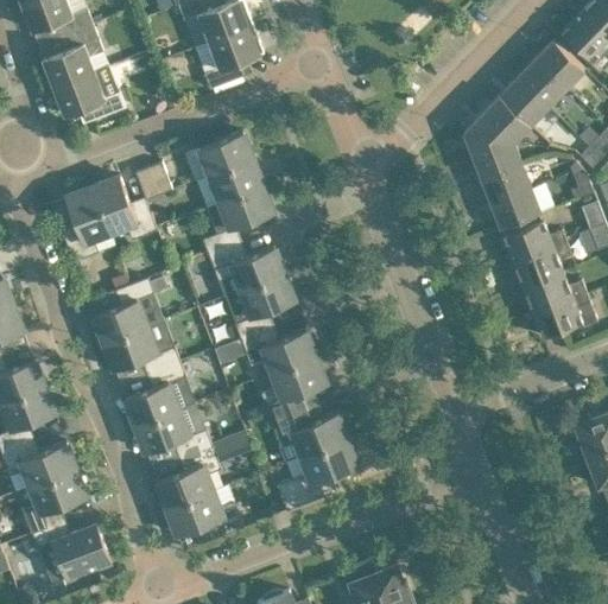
[(56,21),(61,36),(93,24),(83,0),(29,0),(21,2),(32,31),(56,21)]
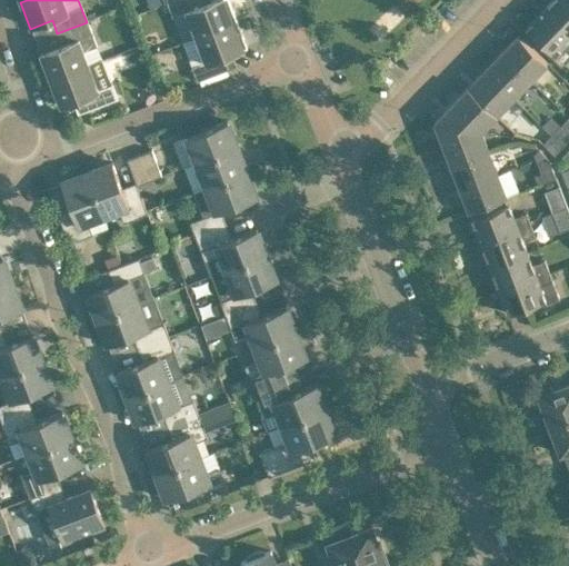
[(187,15),(196,39),(238,22),(228,0),(219,0),(202,7),(199,0),(177,0),(167,5),(172,19),(187,15)]
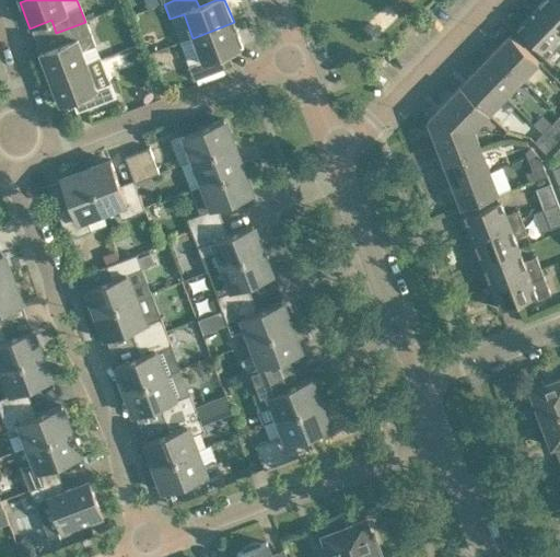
[(559,0),(545,0),(536,10),(559,34),(559,0)]
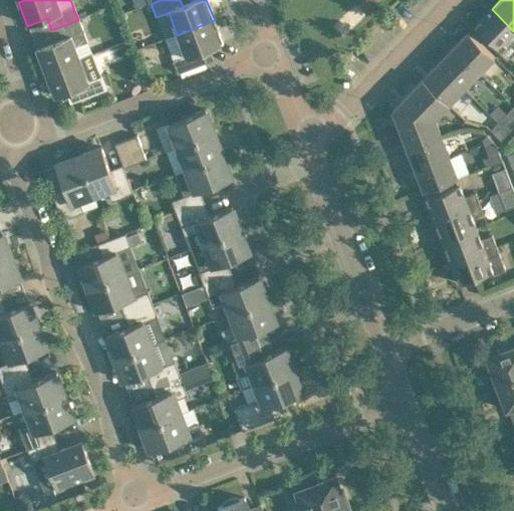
[(507,62),(513,55),(513,31),(492,9),(475,26),(481,32),(479,34),(507,62)]
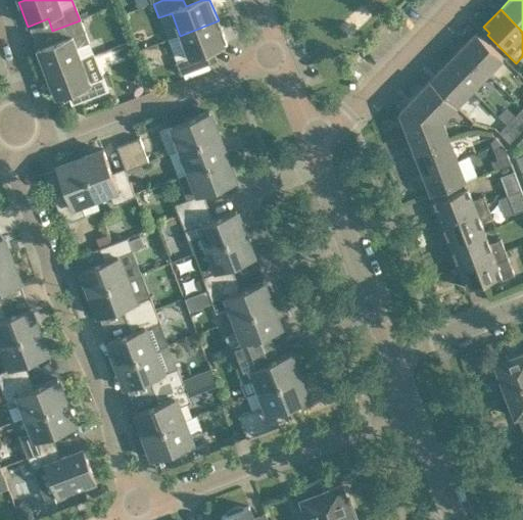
[(37,51),(46,75),(82,61),(77,49),(89,44),(80,20),(52,31),(57,43),(37,51)]
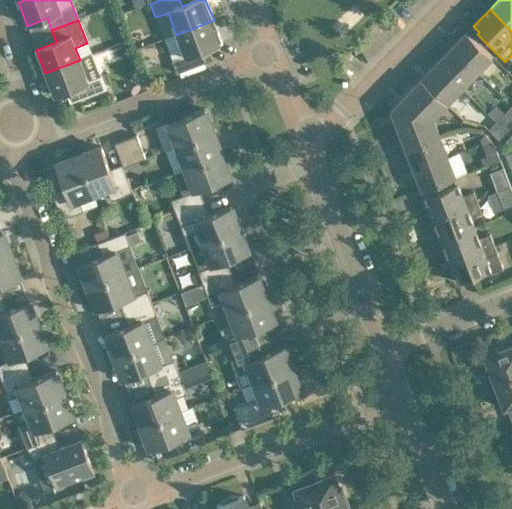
[(223,44),(214,20),(176,35),(184,57),(173,62),(178,75),(205,65),(200,52),(223,44)]
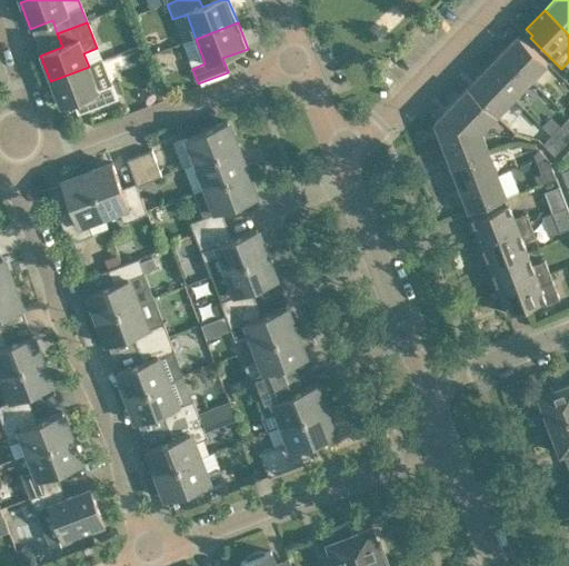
[(501,55),(530,82),(547,65),(518,37),(501,55)]
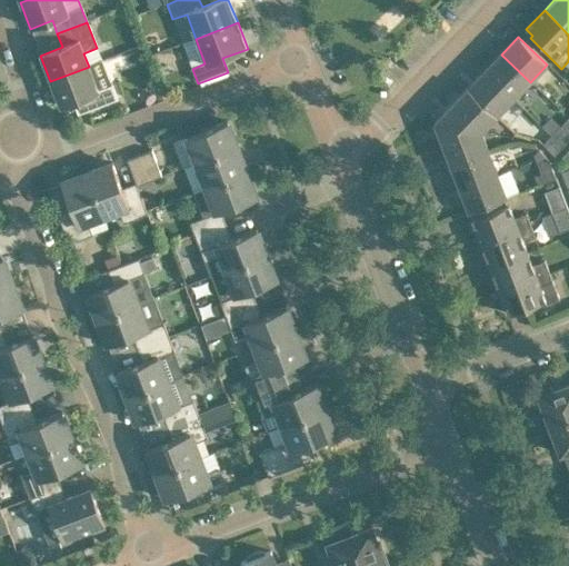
[(135,51),(107,63),(112,77),(141,65),(135,51)]
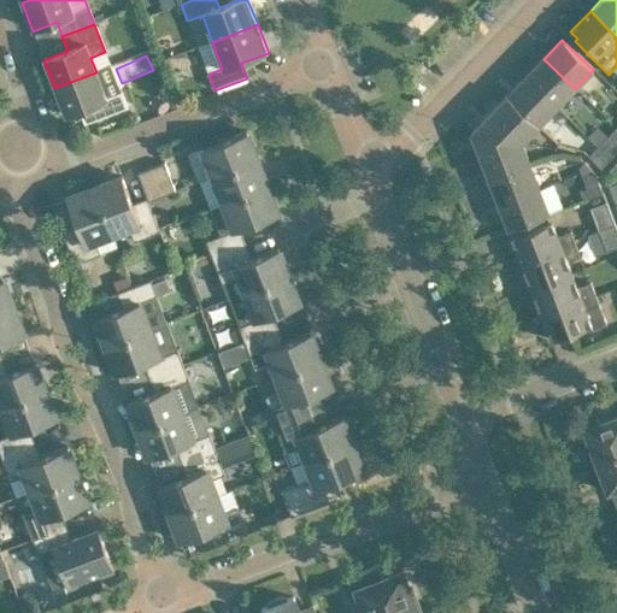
[(526,77),(557,108),(575,89),(544,59),(526,77)]
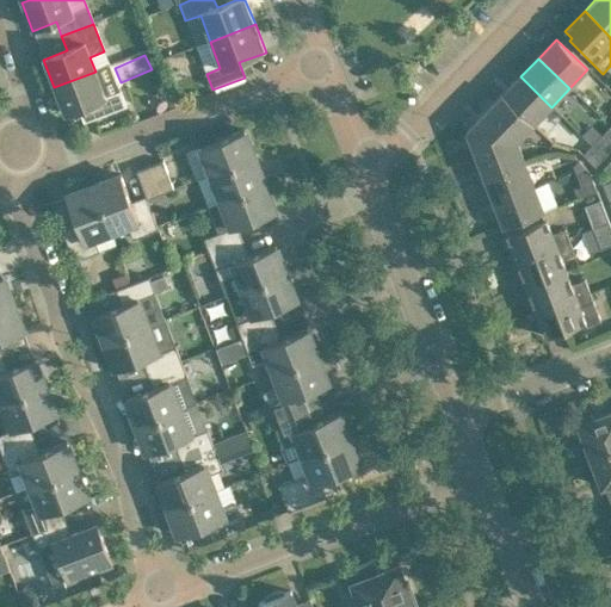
[(105,98),(96,72),(54,87),(65,116),(88,106),(94,121),(127,109),(121,93),(105,98)]
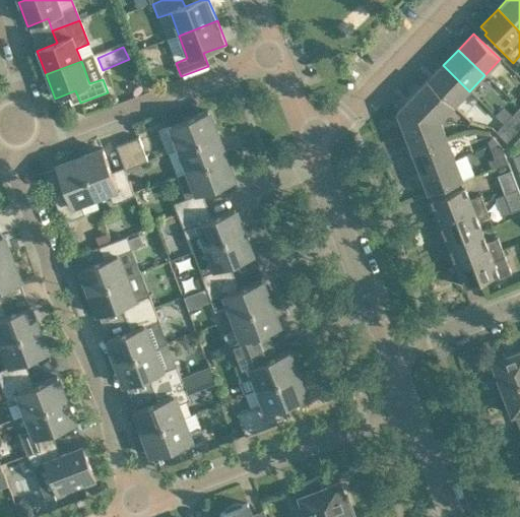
[(428,81),(454,107),(469,91),(443,65),(428,81)]
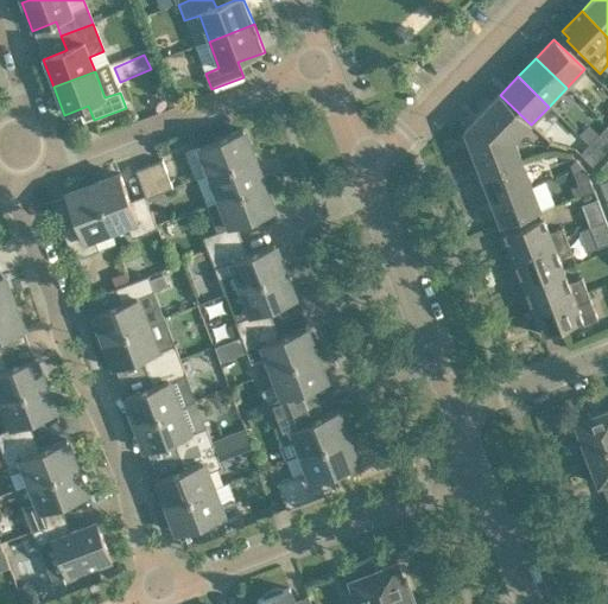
[(483,112),(514,141),(531,125),(500,95),(483,112)]
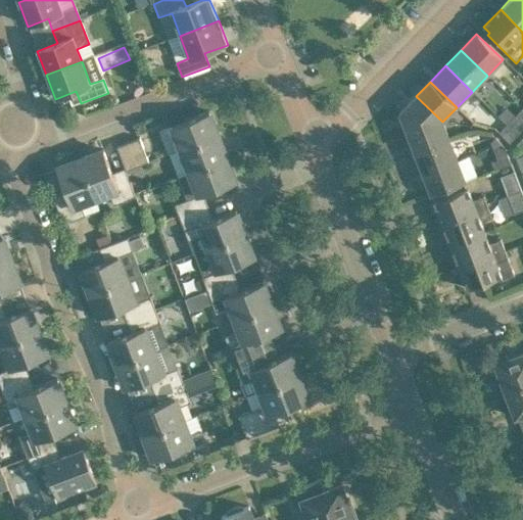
[(416,96),(399,113),(442,122),(416,96)]
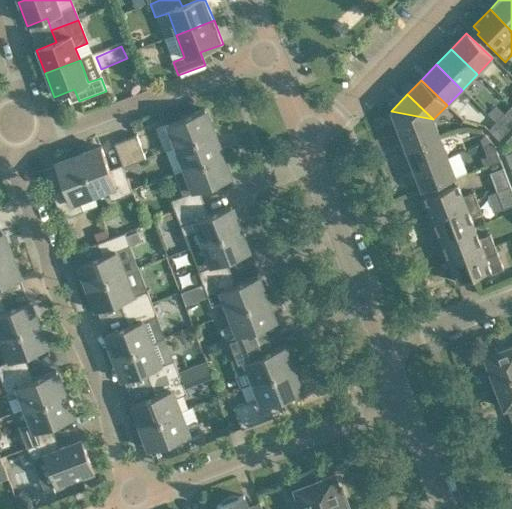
[(176,108),(162,113),(166,124),(180,119),(176,108)]
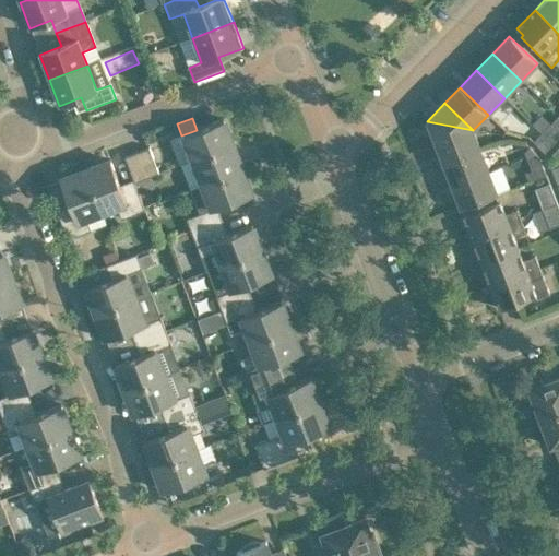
[(537,130),(542,135),(543,135),(554,145),(558,139),(558,118),(550,127),(545,122),(537,130)]
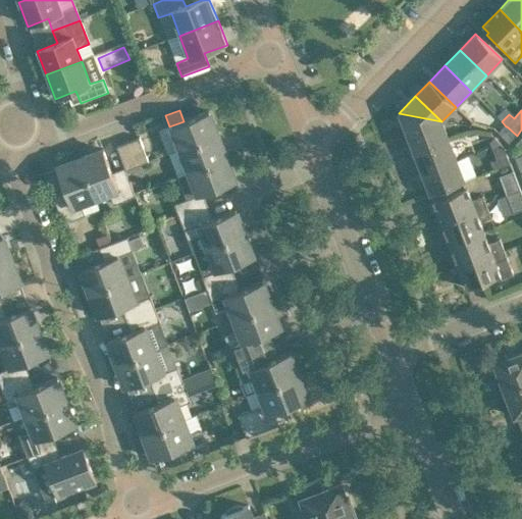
[(171,126),(180,150),(217,136),(209,113),(171,126)]
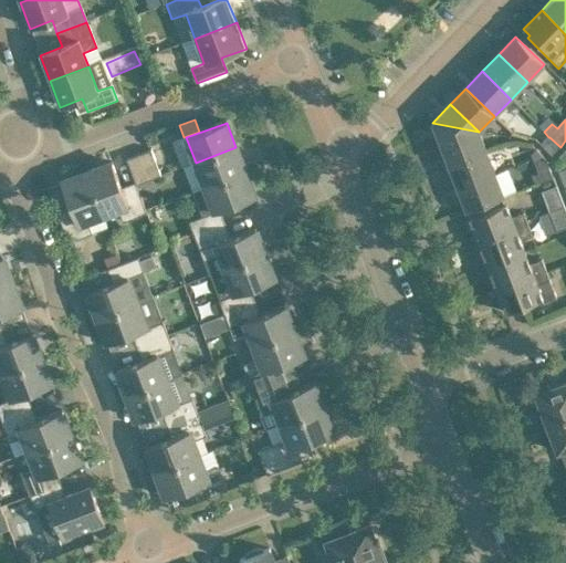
[(432,123),(441,146),(479,132),(432,123)]
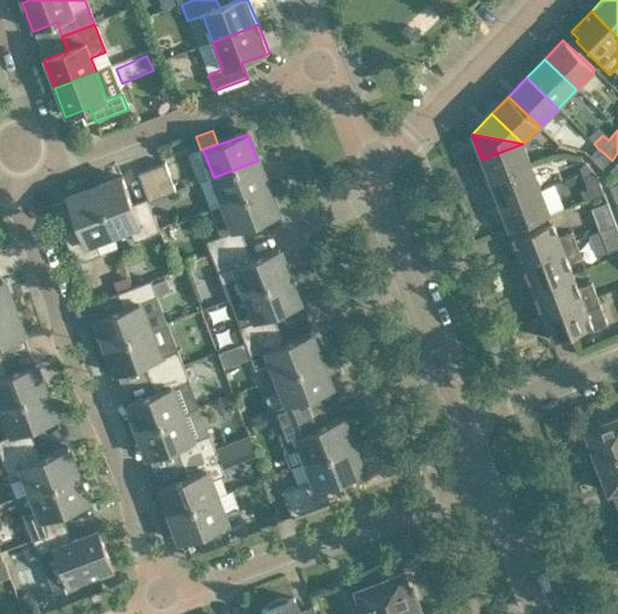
[(482,159),(491,183),(532,168),(523,144),(482,159)]
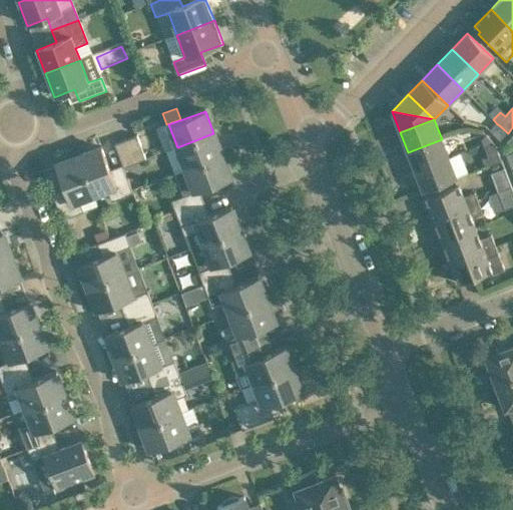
[(500,141),(508,133),(498,124),(497,124),(490,132),(500,141)]
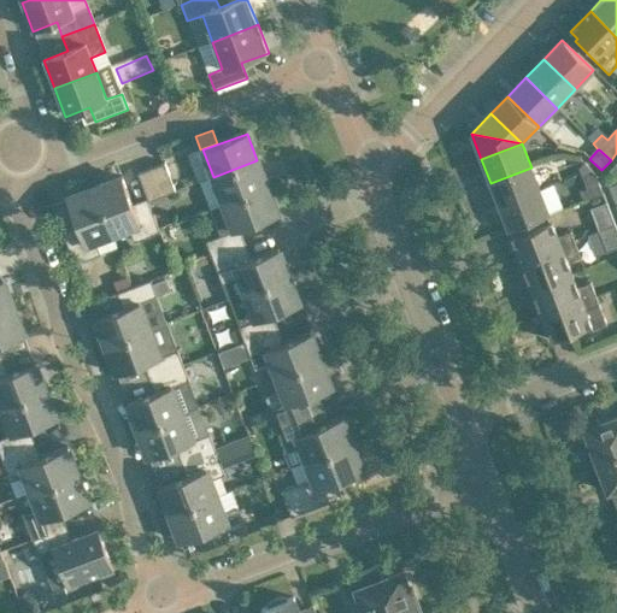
[(213,177),(224,205),(268,188),(257,160),(213,177)]
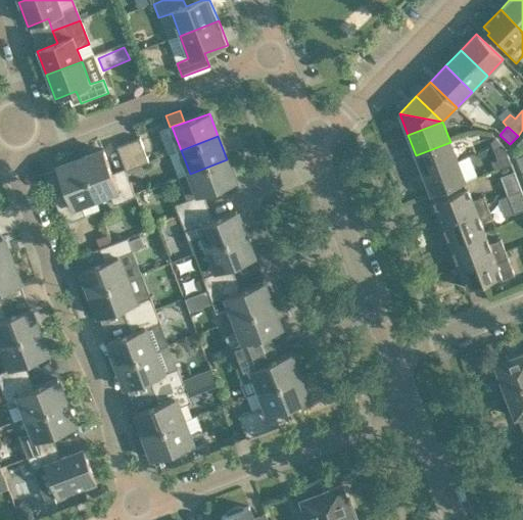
[(128,144),(137,168),(148,163),(140,139),(128,144)]
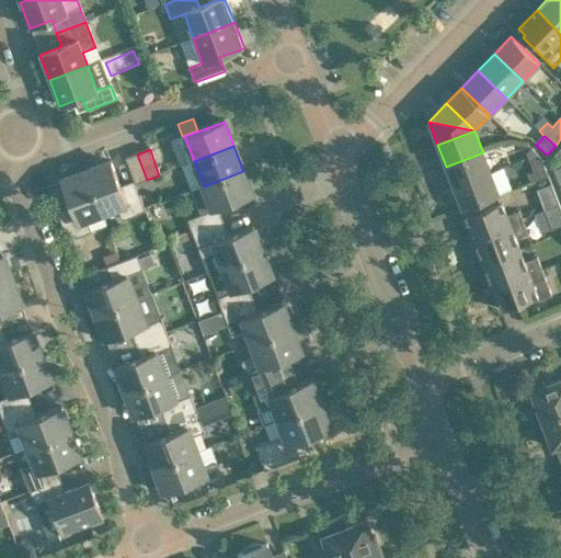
[(531,149),(527,154),(528,158),(529,160),(540,156),(531,149)]
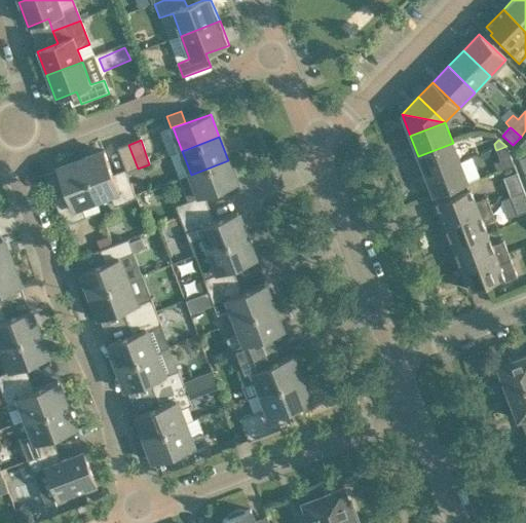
[(418,156),(426,178),(460,164),(453,143),(418,156)]
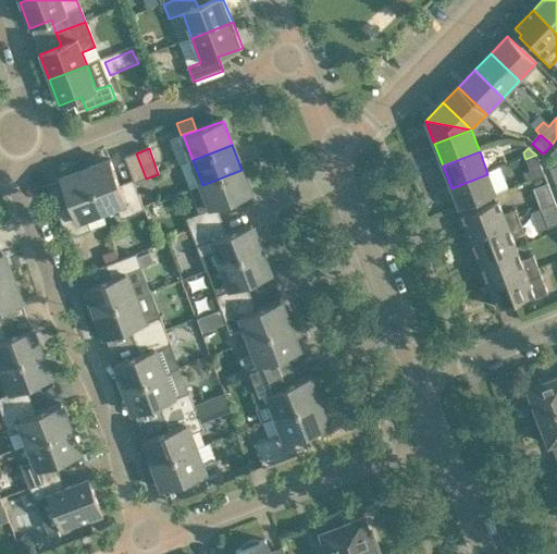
[(124,158),(133,181),(134,183),(146,179),(136,154),(124,158)]
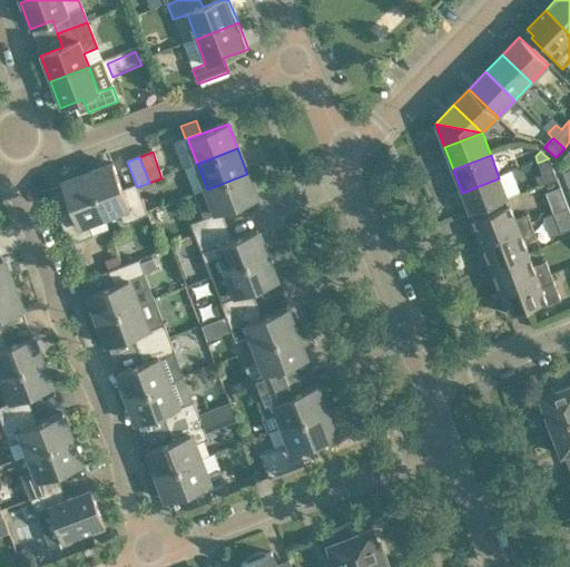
[(549,158),(538,163),(546,184),(557,181),(549,158)]
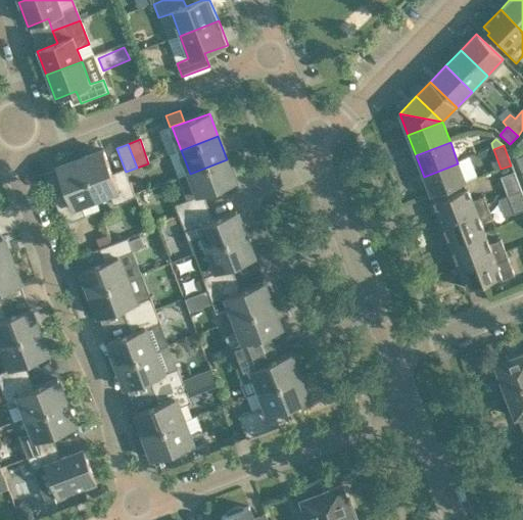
[(80,160),(95,199),(109,194),(113,206),(136,198),(126,172),(125,170),(112,174),(103,151),(80,160)]
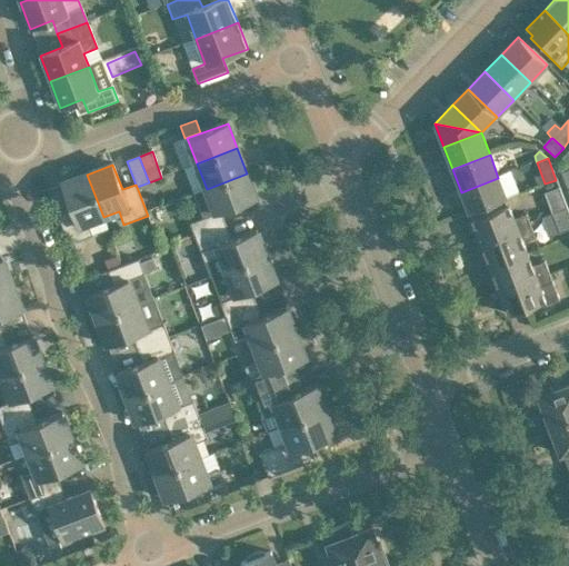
[(190,224),(196,238),(227,227),(221,212),(257,199),(247,174),(207,189),(211,202),(199,207),(203,219),(190,224)]
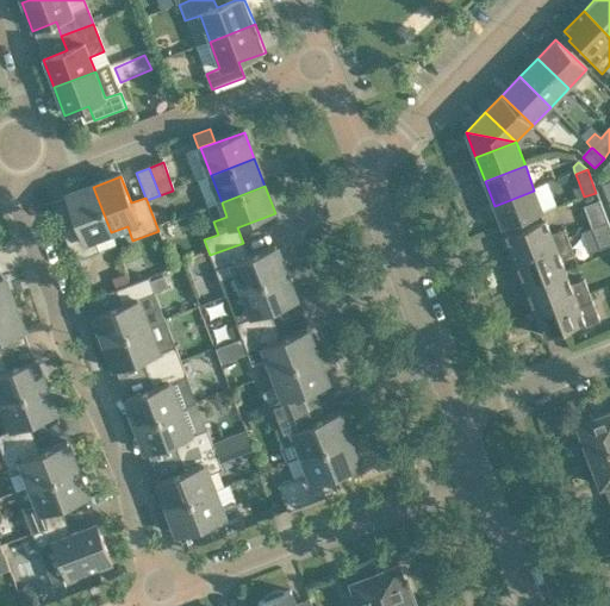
[(94,238),(111,232),(93,187),(66,198),(76,224),(61,230),(74,263),(100,252),(94,238)]
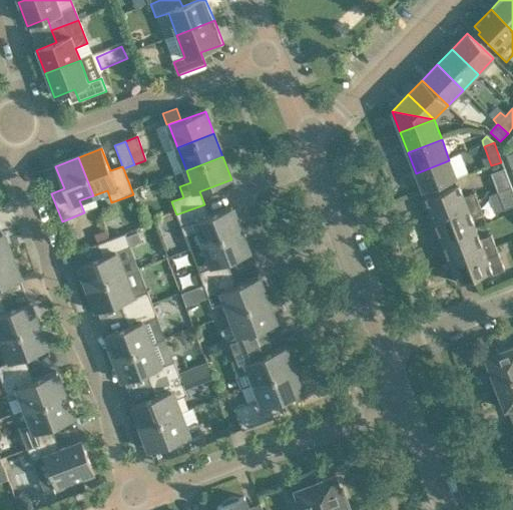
[(457,179),(449,160),(416,173),(423,191),(457,179)]
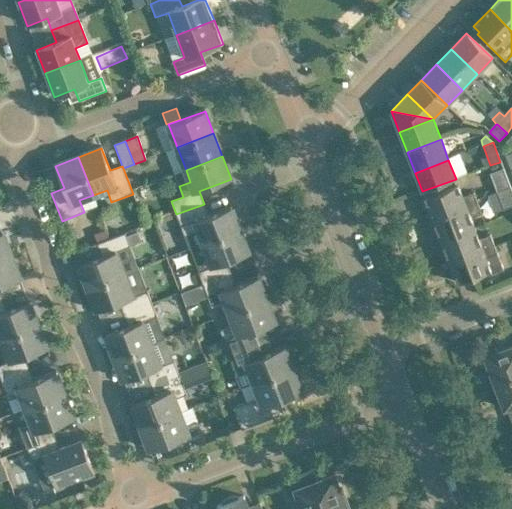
[(490,174),(497,193),(510,188),(503,169),(490,174)]
